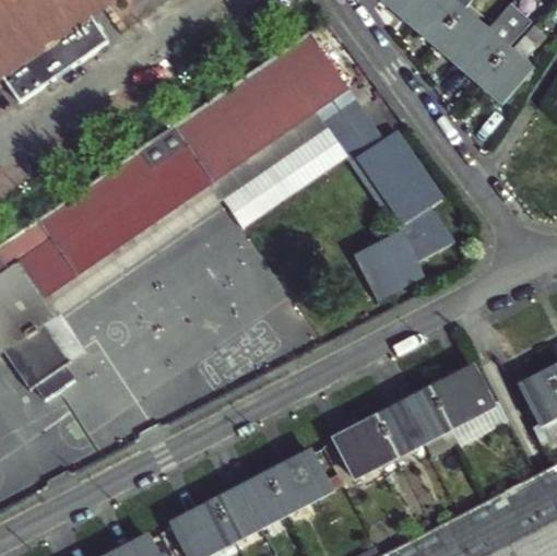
[(0,77),(115,0),(0,0),(0,77)]
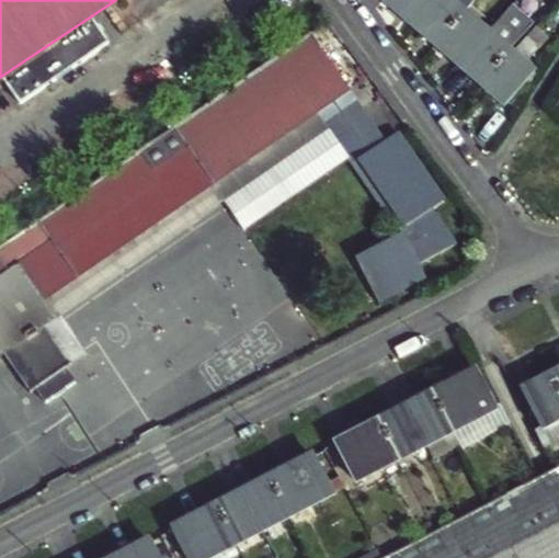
[(392,0),(391,1),(414,21),(432,0),(392,0)]
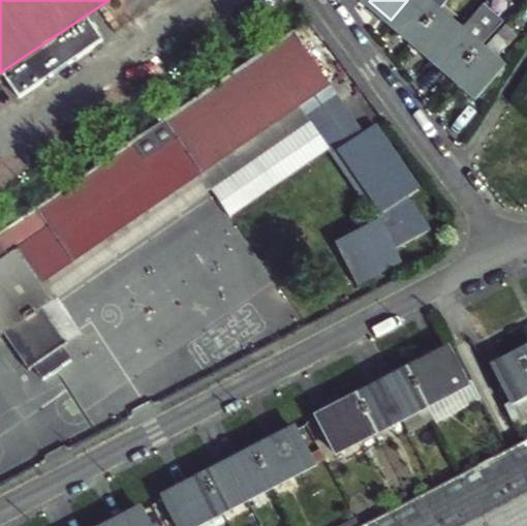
[(412,39),(437,10),(425,0),(407,0),(391,20),(412,39)]
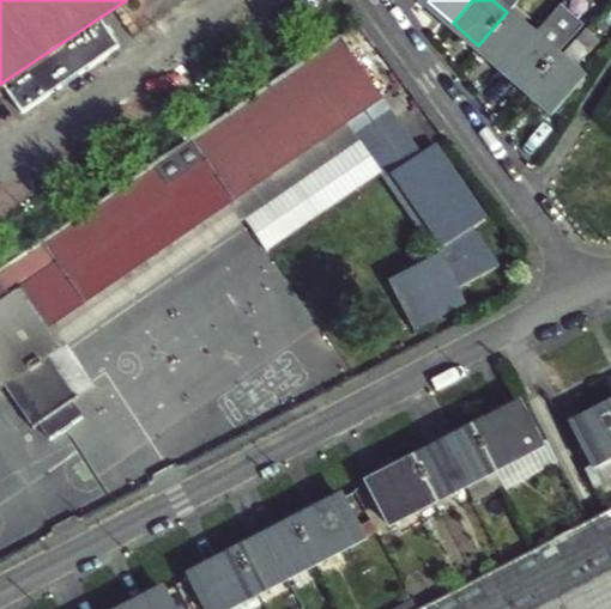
[(532,34),(507,12),(478,46),(502,67),(532,34)]
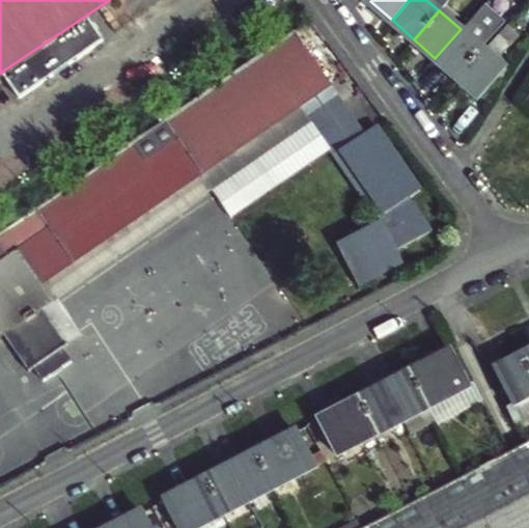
[(0,338),(8,333),(34,369),(30,371),(32,374),(38,369),(48,383),(75,364),(65,348),(42,310),(51,303),(52,305),(54,304),(40,285),(329,86),(331,89),(333,86),(293,29),(0,229),(16,251),(0,261),(0,338)]
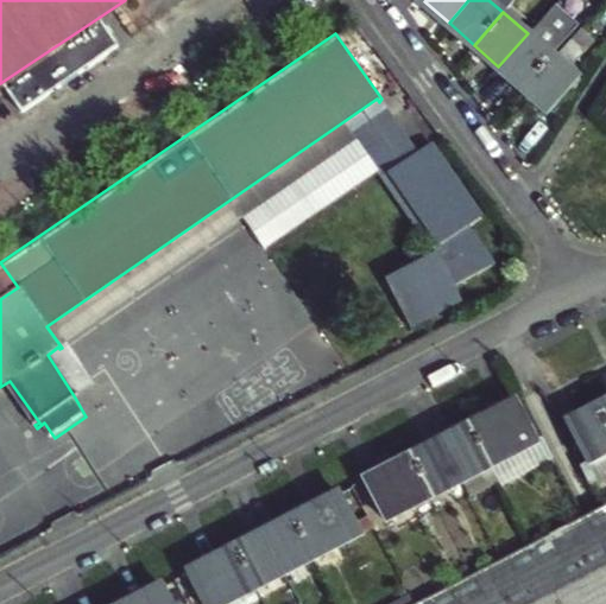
[(553,55),(528,33),(498,67),(523,88),(553,55)]
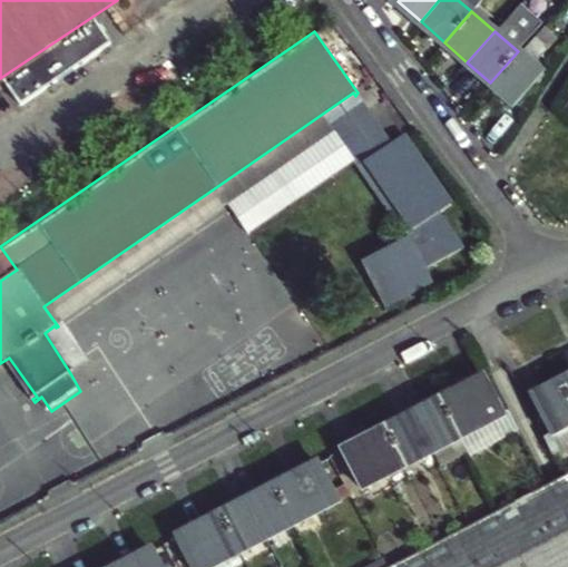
[(540,70),(518,51),(490,82),(512,103),(540,70)]
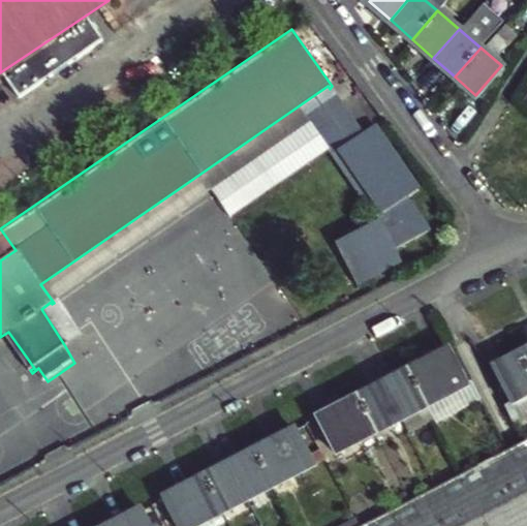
[(83,338),(58,300),(213,192),(230,219),(327,151),(374,218),(346,239),(351,245),(378,225),(380,210),(336,148),(343,144),(336,133),(352,122),(358,128),(361,126),(332,86),(330,89),(328,86),(40,284),(54,303),(52,304),(51,302),(41,309),(65,346),(70,343),(72,345),(83,338)]
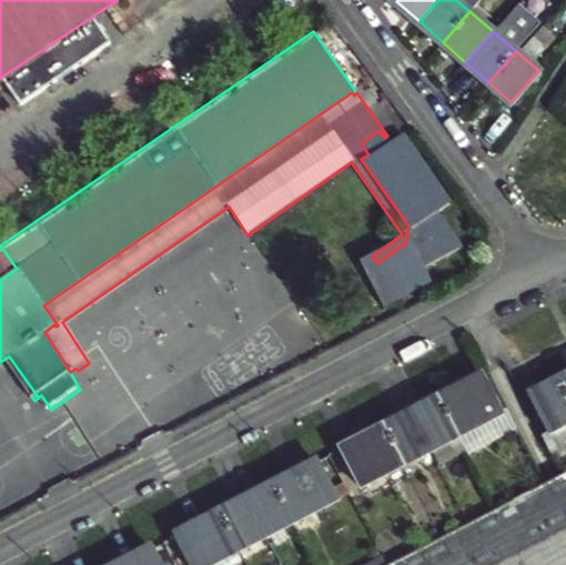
[(406,242),(377,263),(363,273),(388,311),(434,280),(425,268),(460,243),(435,209),(446,201),(398,132),(386,141),(384,138),(378,131),(361,143),(369,154),(361,159),(408,225),(406,242)]
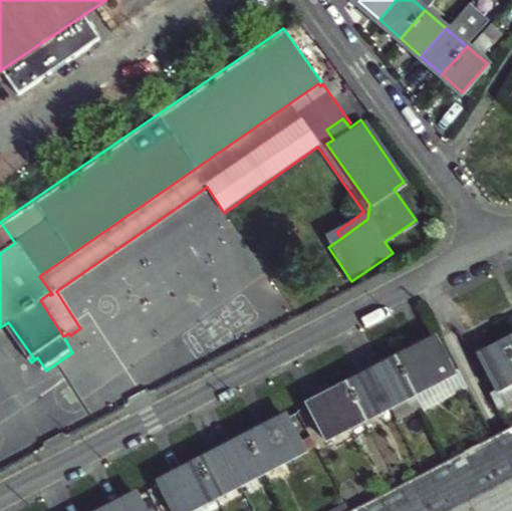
[(511,337),(502,343),(511,362),(511,337)]
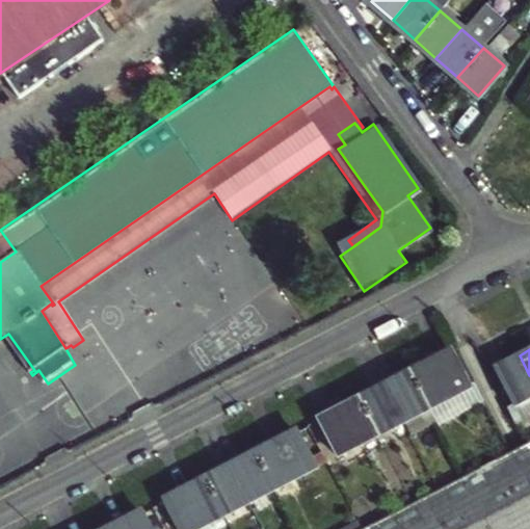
[(451,350),(409,371),(427,406),(470,385),(451,350)]
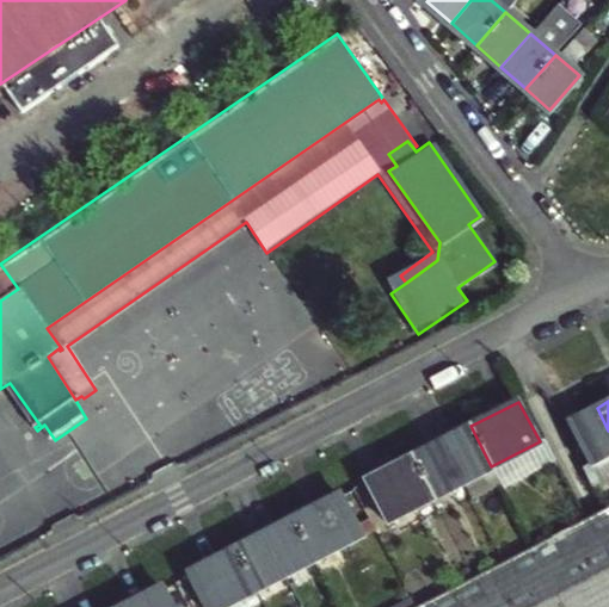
[(608,431),(597,408),(570,422),(590,462),(608,452),(608,431)]
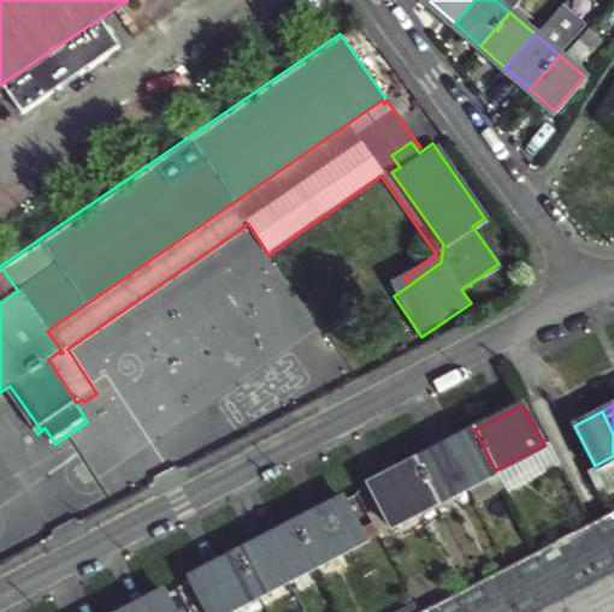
[(474,429),(446,445),(466,485),(495,470),(474,429)]
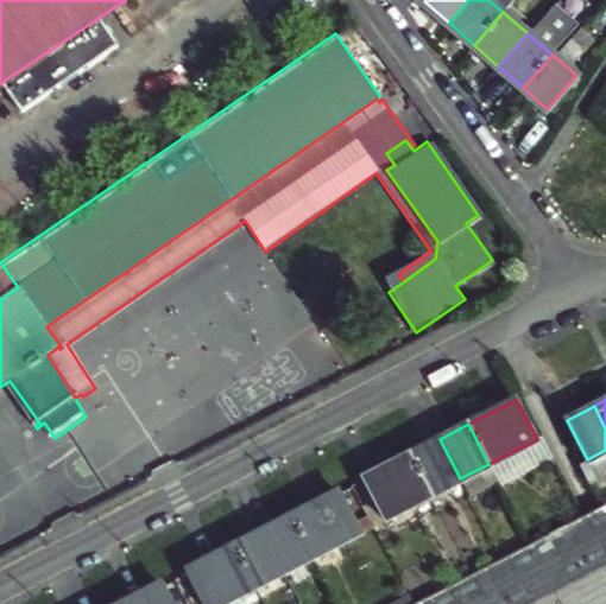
[(460,478),(440,439),(410,455),(430,495),(460,478)]
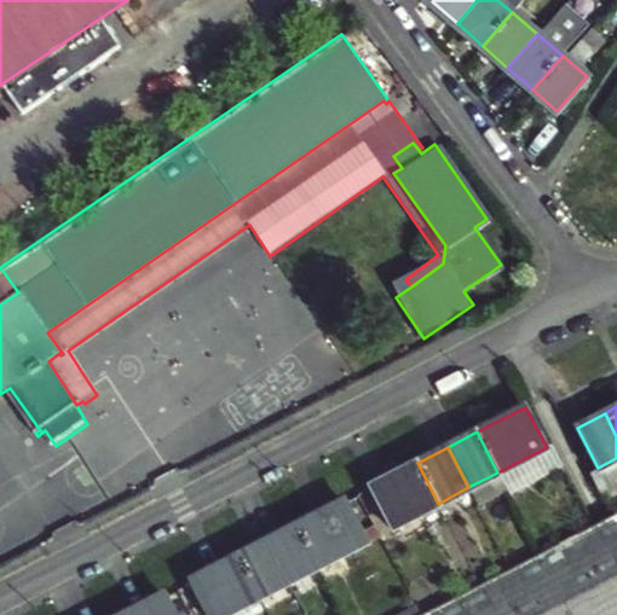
[(393,527),(438,504),(417,463),(373,487),(393,527)]
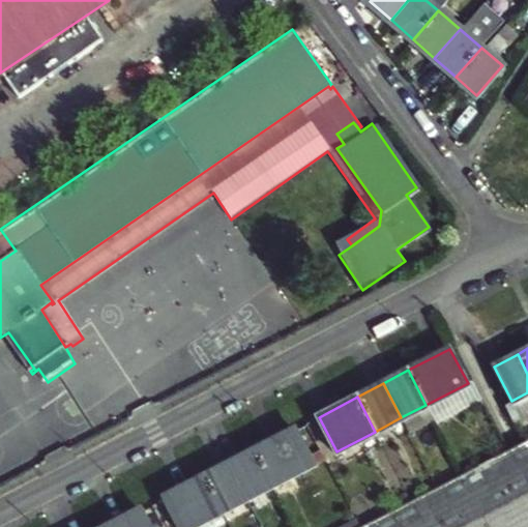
[(430,407),(406,416),(411,428),(434,419),(430,407)]
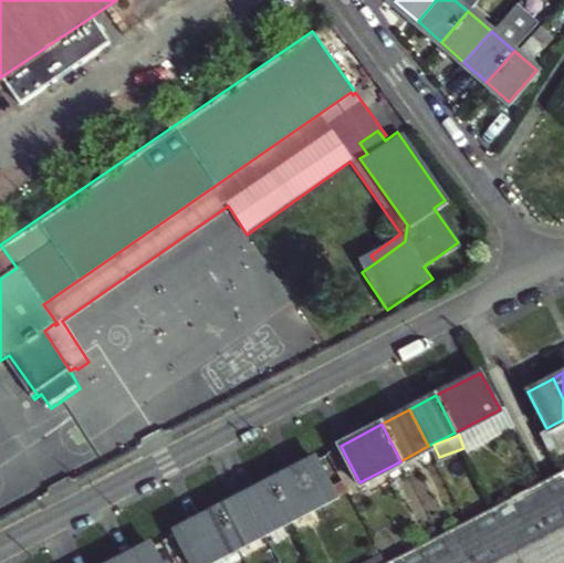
[(315,459),(272,481),(291,518),(334,494),(315,459)]
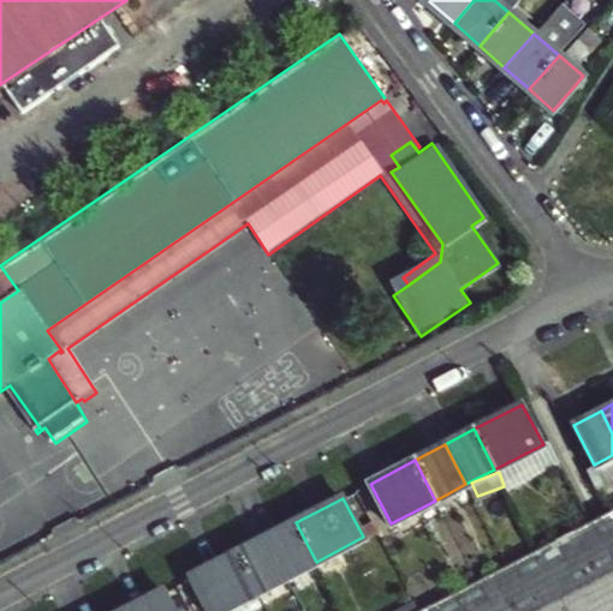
[(612,610),(612,509),(608,513),(589,522),(536,550),(509,564),(477,581),(418,610),(612,610)]
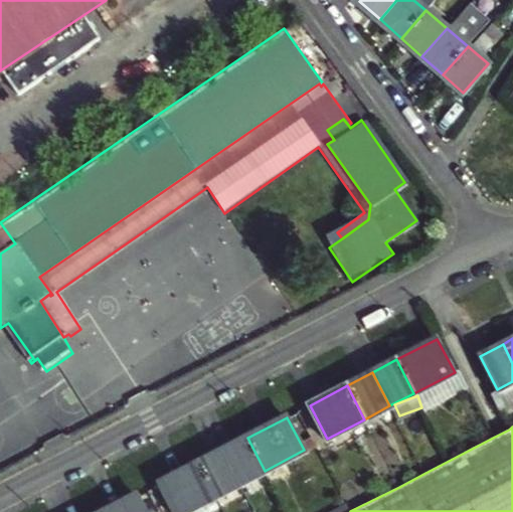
[(247,438),(223,451),(240,483),(265,471),(247,438)]
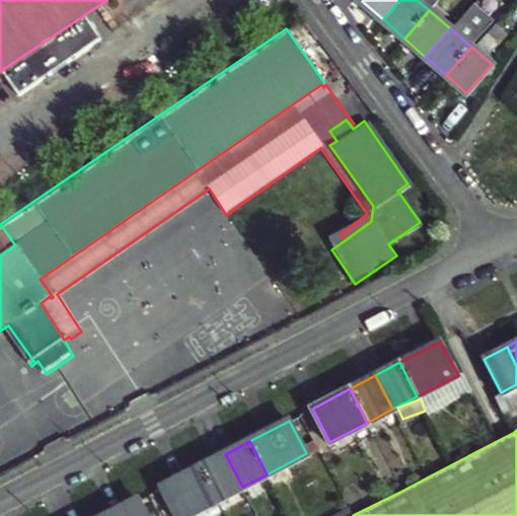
[(217,500),(242,487),(225,454),(200,467),(217,500)]
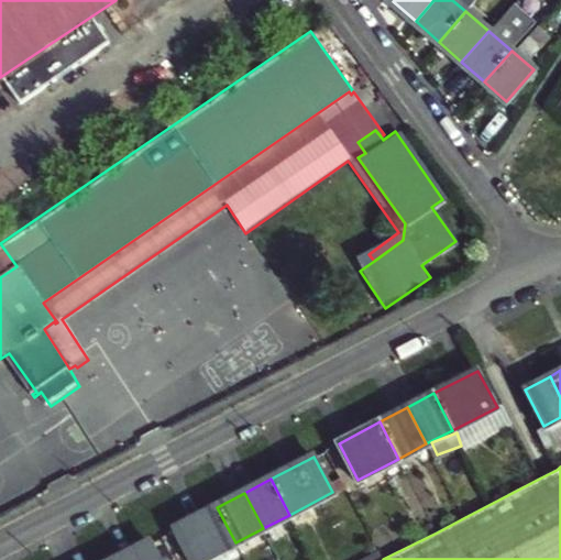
[(191,559),(202,559),(235,542),(217,507),(175,528),(191,559)]
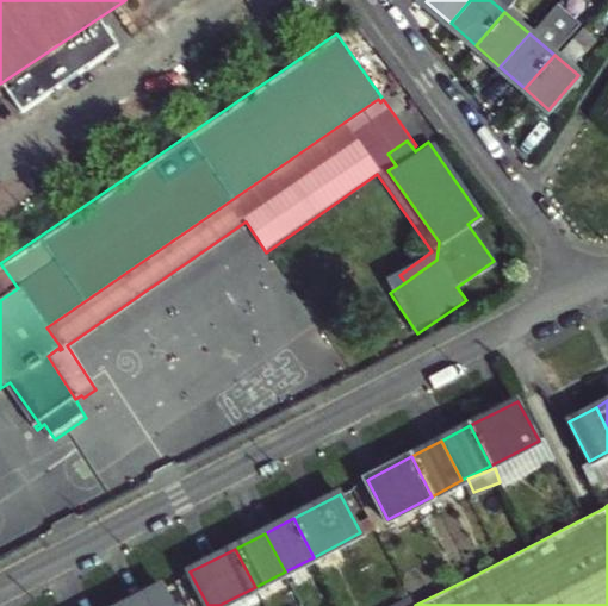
[(172,605),(162,585),(122,605),(172,605)]
